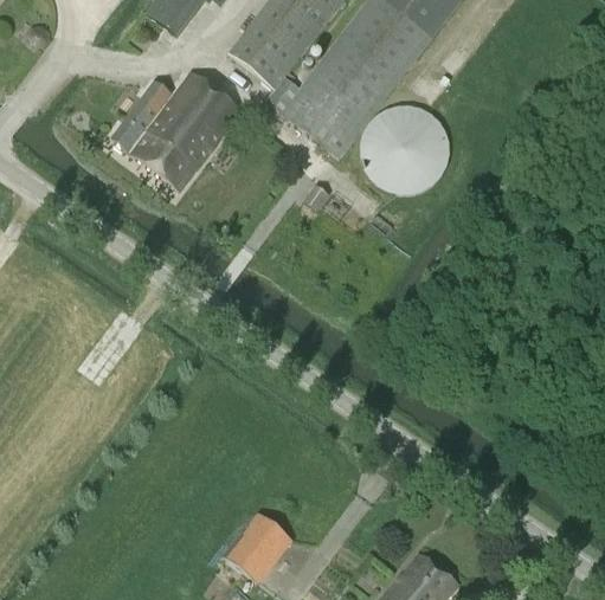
[(155,0),(146,13),(177,36),(203,0),(210,0),(155,0)]
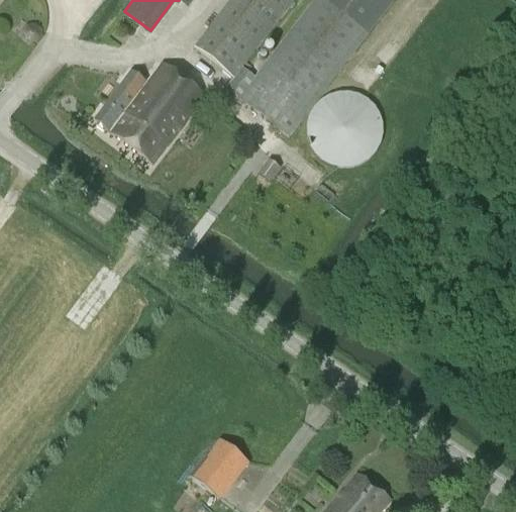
[(229,0),(195,46),(234,77),(227,86),(240,96),(289,133),(390,0),(338,0),(337,2),(334,0),(312,0),(255,76),(242,66),(292,0),(229,0)]
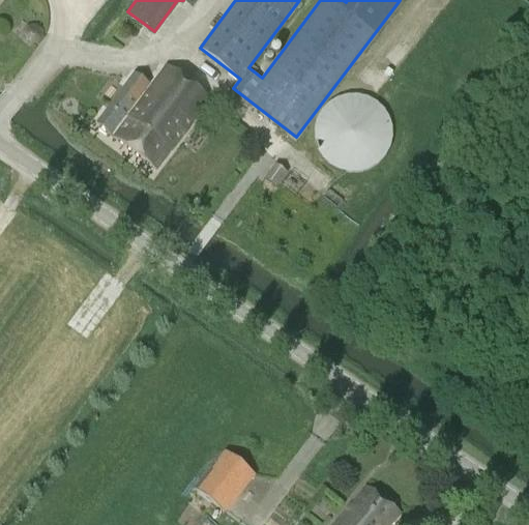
[(156,166),(209,94),(167,63),(114,134),(156,166)]
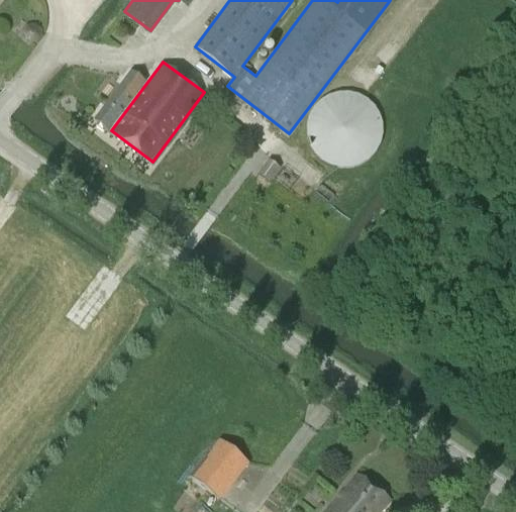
[(94,118),(108,129),(143,83),(129,72),(94,118)]
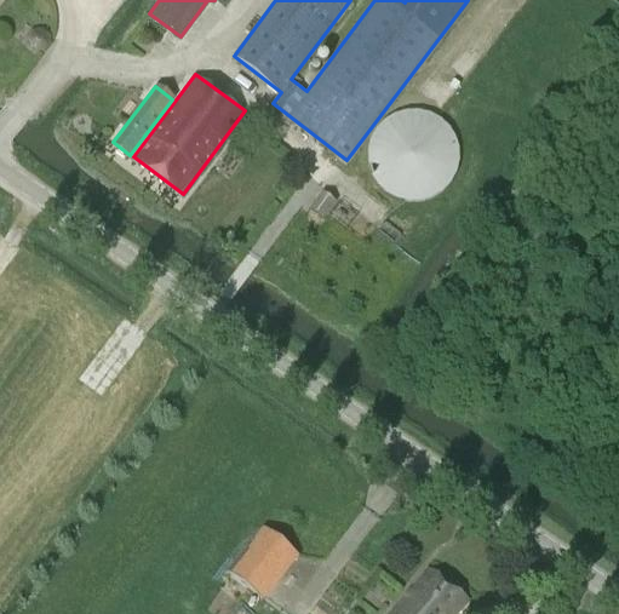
[(374,177),(377,181),(379,184),(382,187),(385,189),(389,191),(393,194),(396,195),(400,198),(403,198),(407,199),(412,199),(416,199),(419,199),(423,199),(428,198),(431,196),(435,194),(439,193),(442,190),(445,188),(448,184),(451,182),(453,178),(454,174),(457,171),(458,167),(459,164),(459,160),(460,155),(460,151),(460,148),(459,143),(458,139),(457,136),(456,132),(453,128),(451,125),(448,122),(446,119),(442,116),(440,114),(436,113),(433,110),(429,109),(424,108),(420,107),(417,107),(412,107),(408,107),(405,108),(401,109),(396,110),(393,112),(389,114),(387,116),(383,119),(380,121),(378,125),(376,127),(373,131),(371,135),(370,138),(368,143),(368,147),(367,150),(367,154),(368,159),(368,162),(370,166),(371,170),(373,174),(374,177)]
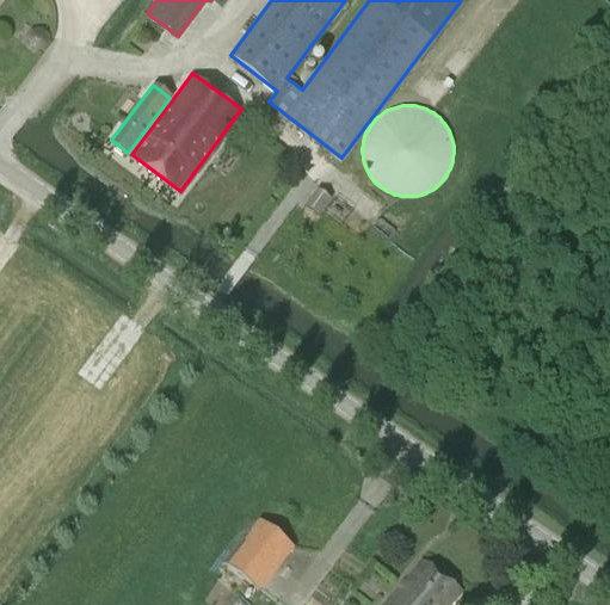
[(307,201),(319,210),(330,195),(319,186),(307,201)]
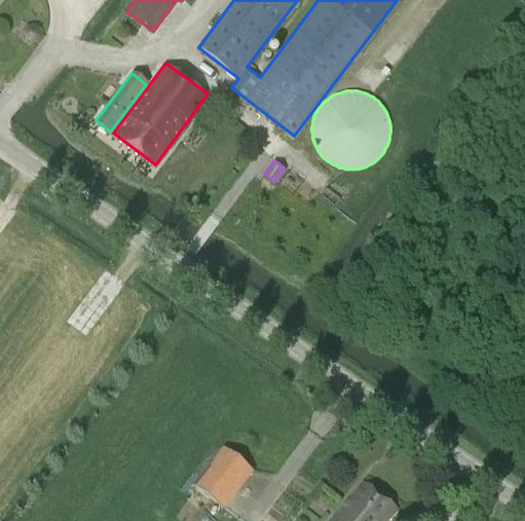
[(224,445),(195,482),(223,505),(251,467),(224,445)]
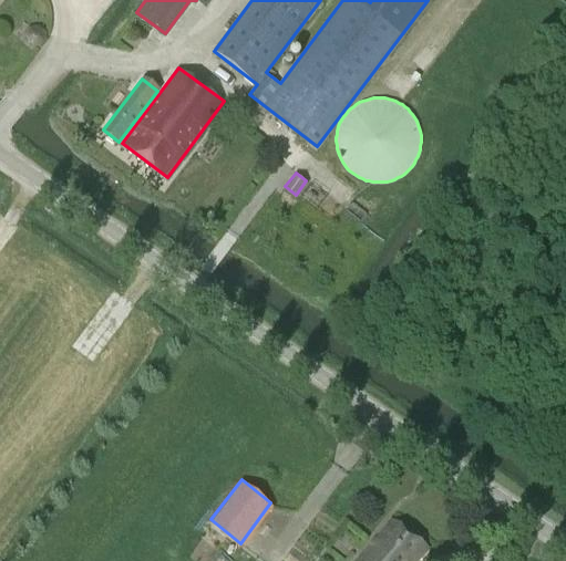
[(354,560),(414,560),(428,546),(392,517),(354,560)]
